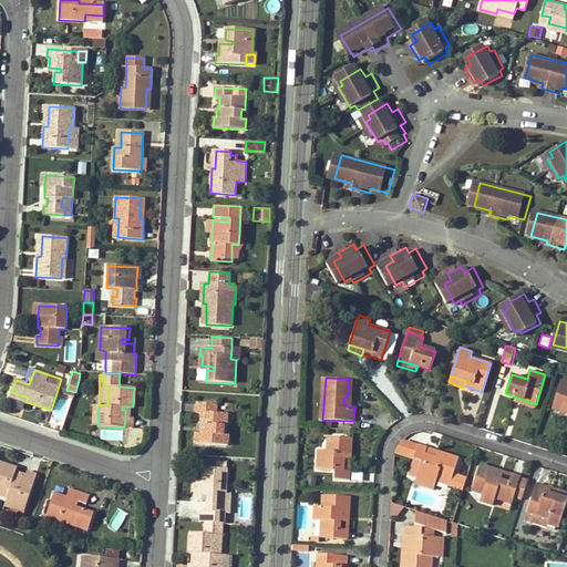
[(343,402),(347,406),(351,406),(353,380),(349,379),(347,398),(343,398),(343,402)]
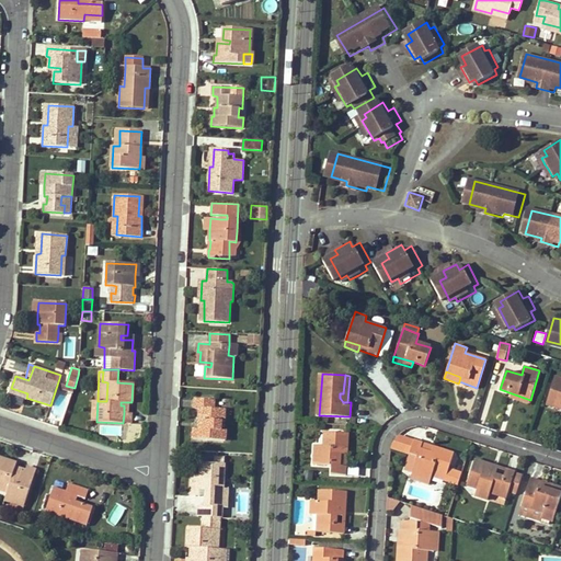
[(560,381),(553,380),(546,402),(560,407),(560,381)]
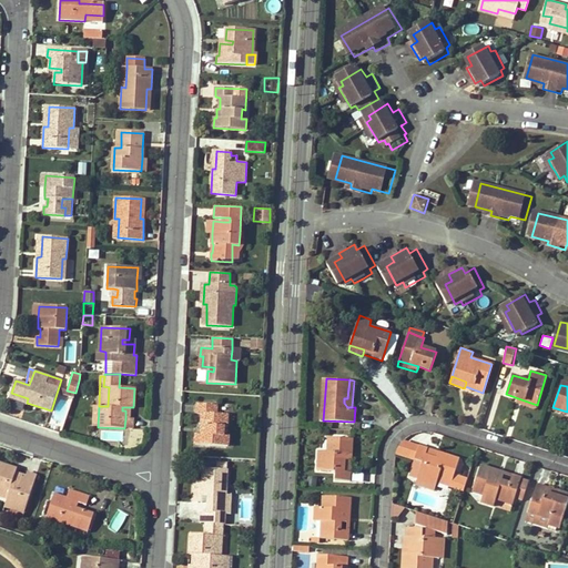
[(75,393),(67,391),(60,388),(59,394),(73,398),(75,393)]
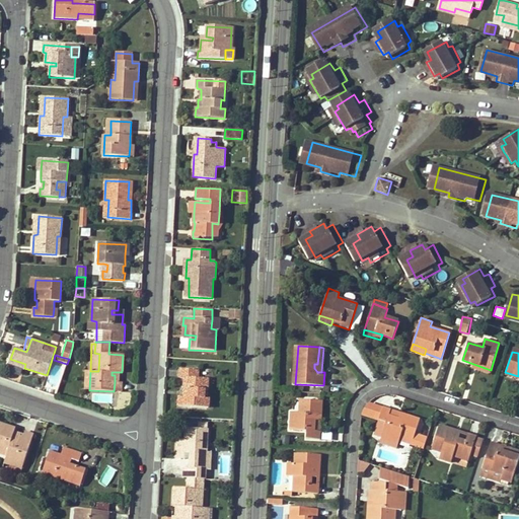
[(24,368),(25,364),(10,359),(9,363),(24,368)]
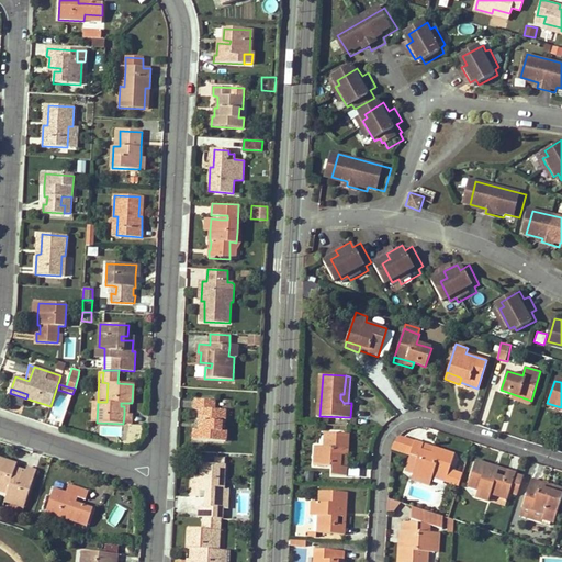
[(530,404),(531,401),(513,394),(512,398),(530,404)]
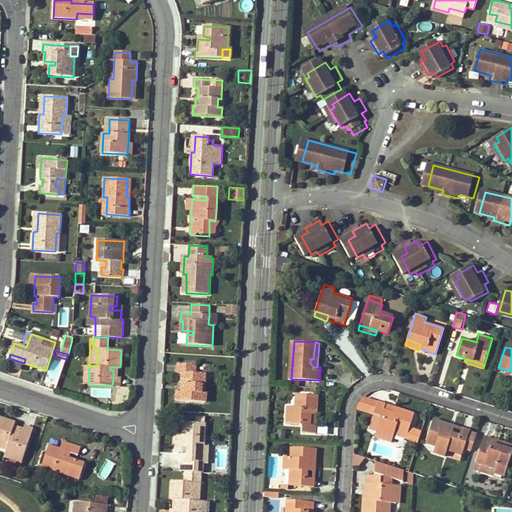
[(195,365),(178,364),(177,373),(181,373),(181,384),(184,384),(184,392),(180,392),(176,392),(176,400),(206,402),(206,393),(201,393),(201,385),(204,385),(205,374),(194,373),(195,365)]
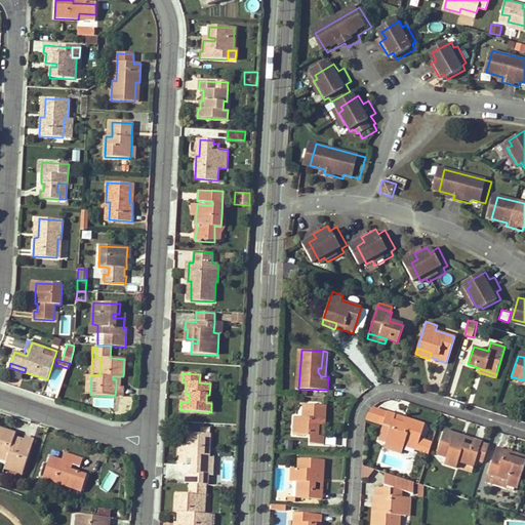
[(310,436),(310,444),(324,445),(324,436),(318,436),(319,425),(324,425),(325,405),(309,404),(308,417),(303,417),(294,416),(293,435),(310,436)]
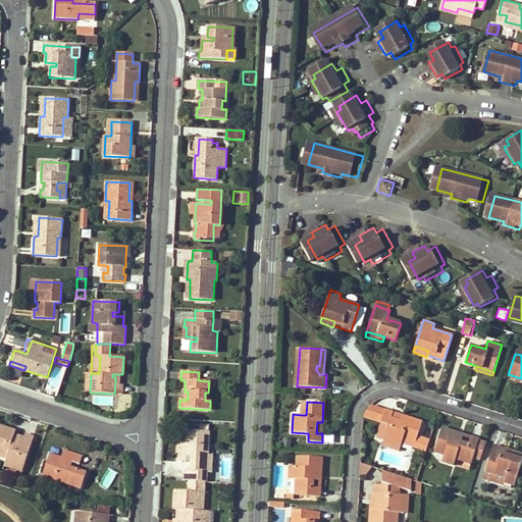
[(376,436),(380,422),(385,410),(378,407),(369,433),(376,436)]
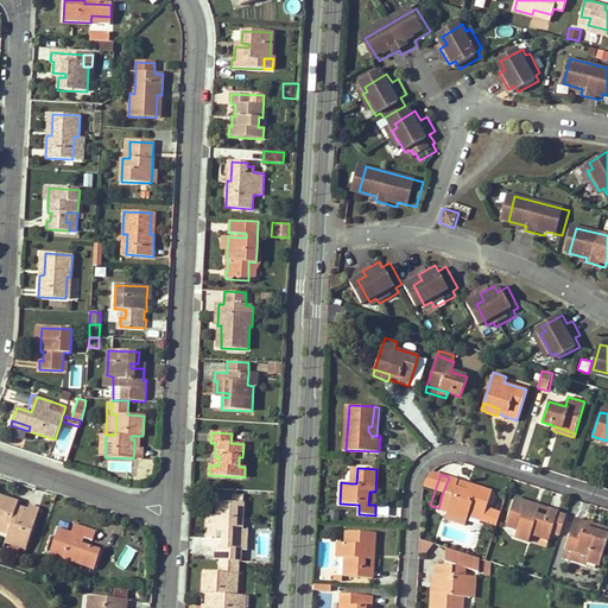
[(469,511),(472,505),(486,510),(483,517),(482,518),(496,523),(500,511),(487,506),(492,492),(469,485),(467,492),(455,487),(457,480),(449,477),(443,492),(438,508),(447,511),(447,514),(466,520),(469,511)]
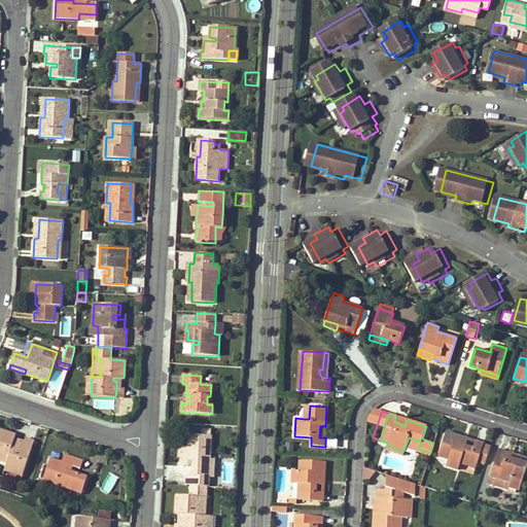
[(407,420),(396,416),(394,422),(405,426),(407,420)]
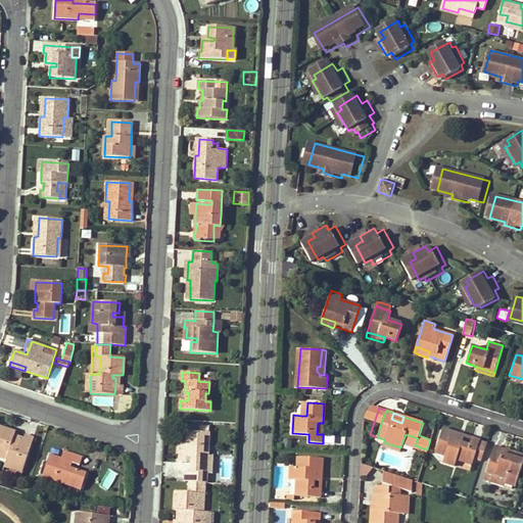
[(15,432),(0,426),(0,452),(7,455),(6,459),(5,463),(24,469),(32,444),(22,441),(13,438),(15,432)]
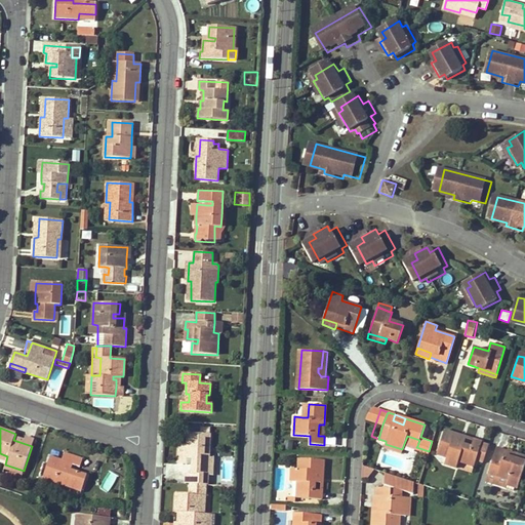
[(473,439),(471,447),(465,445),(459,444),(462,436),(444,430),(436,454),(446,457),(444,463),(455,468),(457,461),(459,456),(475,461),(476,459),(483,462),(488,445),(481,443),(481,442),(473,439)]
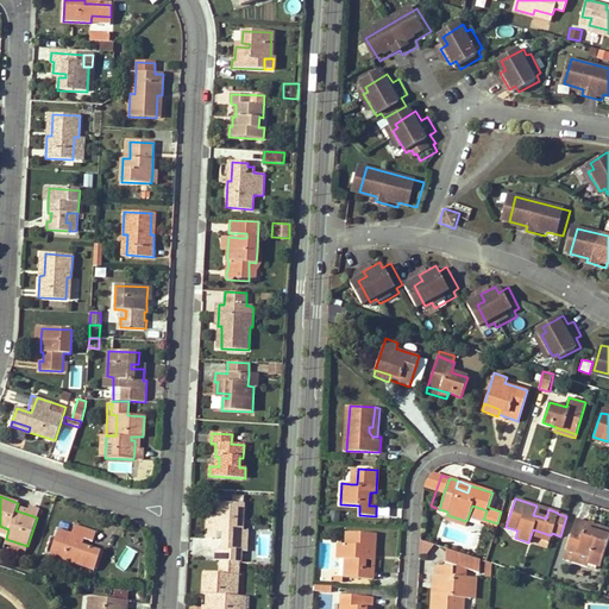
[(218,502),(217,516),(207,515),(206,532),(217,532),(217,528),(217,522),(224,522),(223,529),(221,548),(237,550),(238,531),(243,531),(244,503),(218,502)]
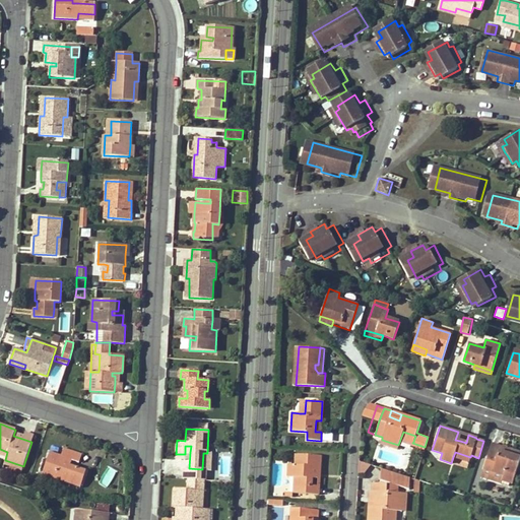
[(415,436),(403,432),(401,437),(413,442),(415,436)]
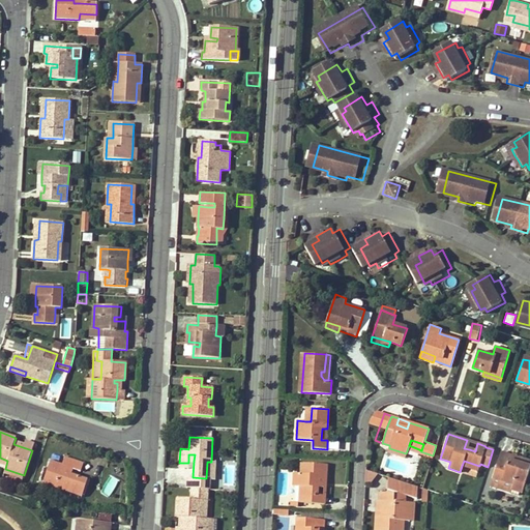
[(23,447),(32,450),(34,444),(26,441),(23,447)]
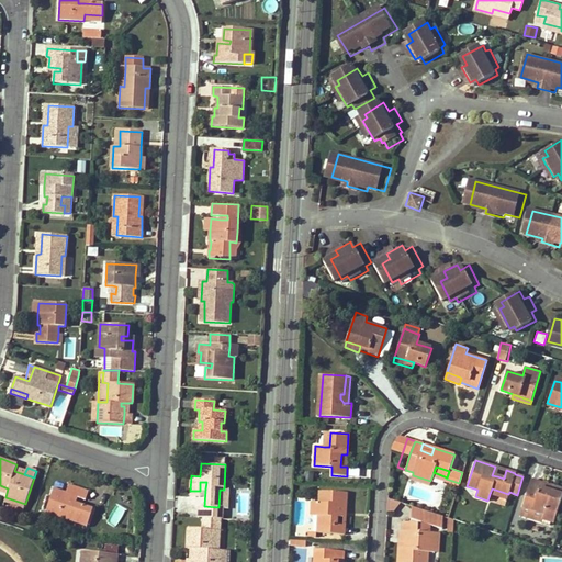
[(551,484),(531,479),(523,506),(543,514),(541,519),(553,524),(561,496),(561,495),(549,491),(551,484)]
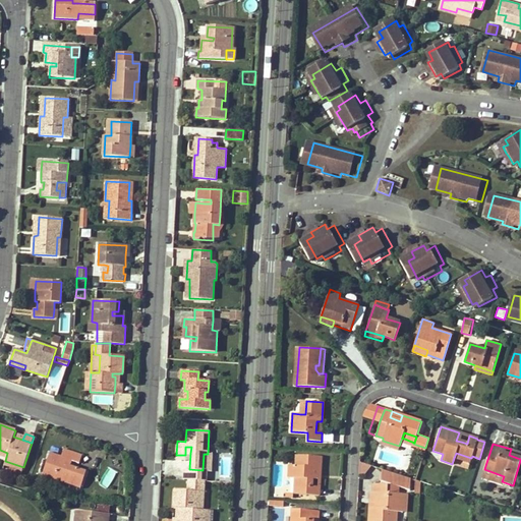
[(520,452),(511,449),(509,455),(520,459),(520,452)]
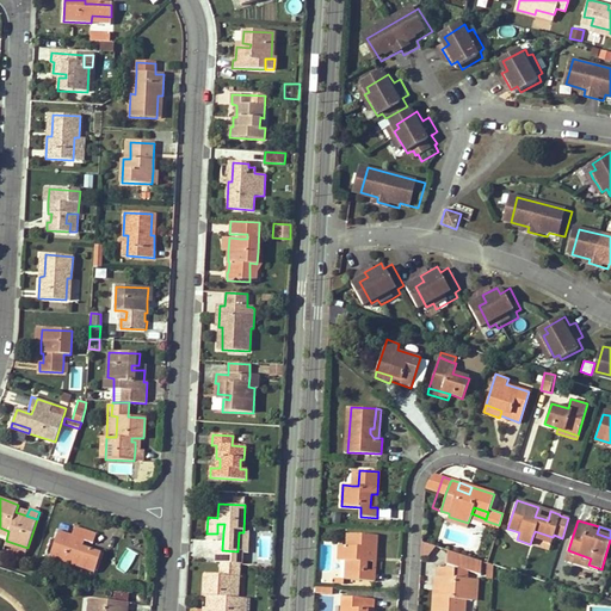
[(72,536),(59,531),(50,556),(76,565),(78,561),(96,568),(100,554),(82,547),(75,544),(78,538),(85,541),(87,542),(90,532),(74,528),(72,536)]
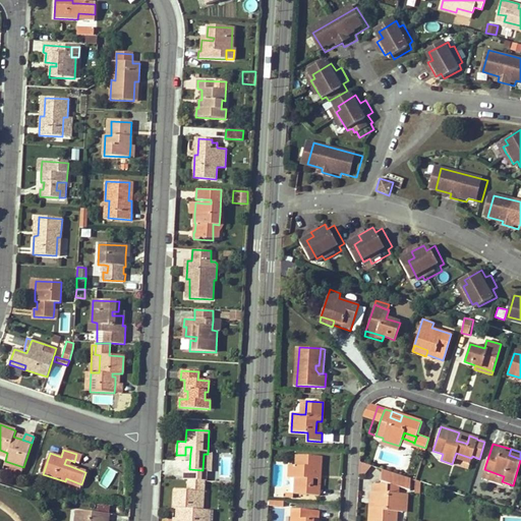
[(454,458),(470,463),(471,458),(456,453),(454,458)]
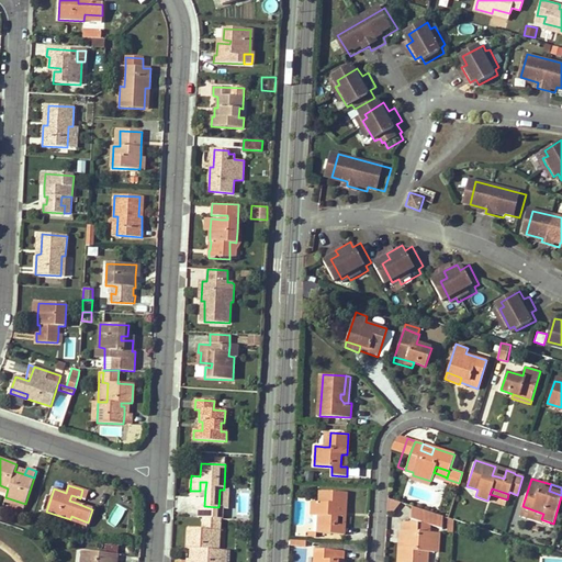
[(337,517),(337,512),(346,513),(347,492),(321,491),(319,502),(312,501),(311,515),(318,516),(324,516),(323,534),(344,535),(345,525),(336,524),(337,517)]
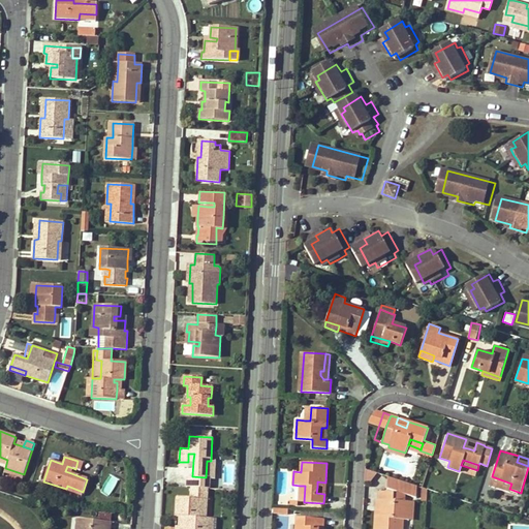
[(463,466),(461,471),(475,475),(477,470),(463,466)]
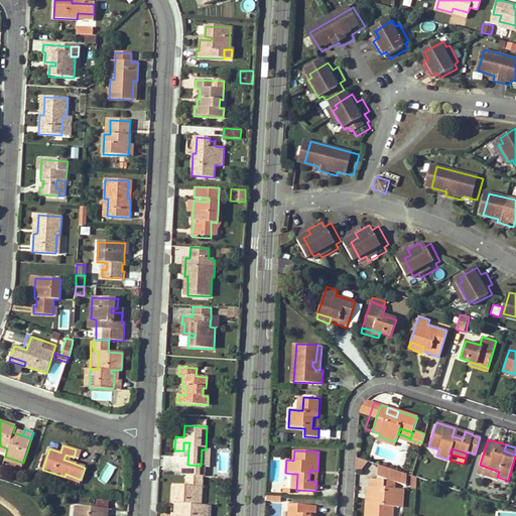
[(22,467),(23,463),(5,457),(4,461),(22,467)]
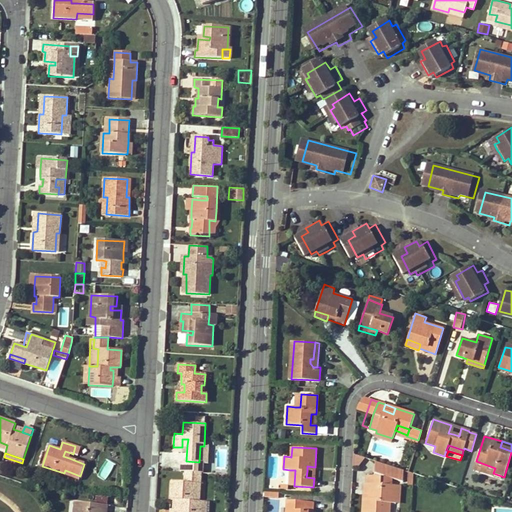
[(106,480),(115,463),(106,458),(97,475),(106,480)]
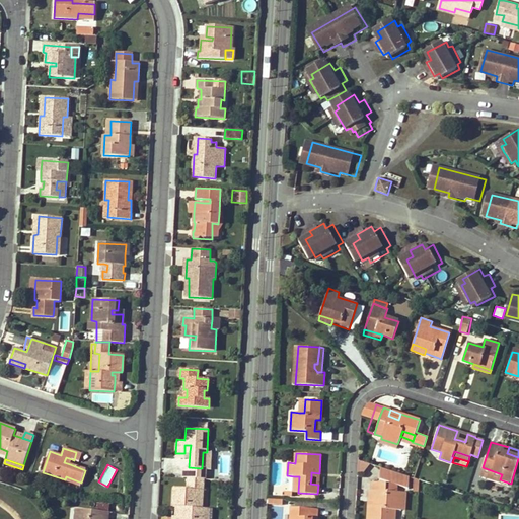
[(409,476),(380,467),(379,478),(408,488),(409,476)]
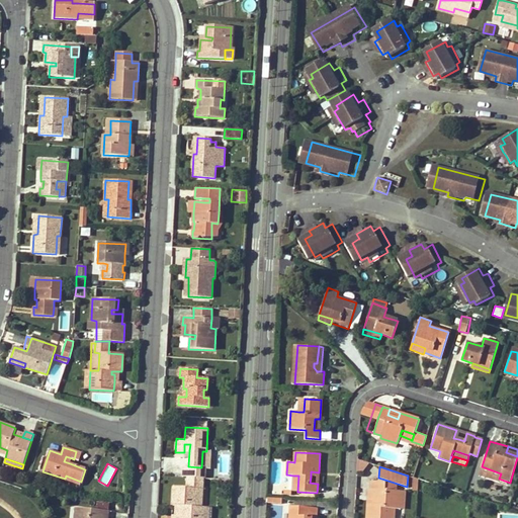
[(499,479),(501,473),(482,466),(479,475),(498,482),(499,479)]
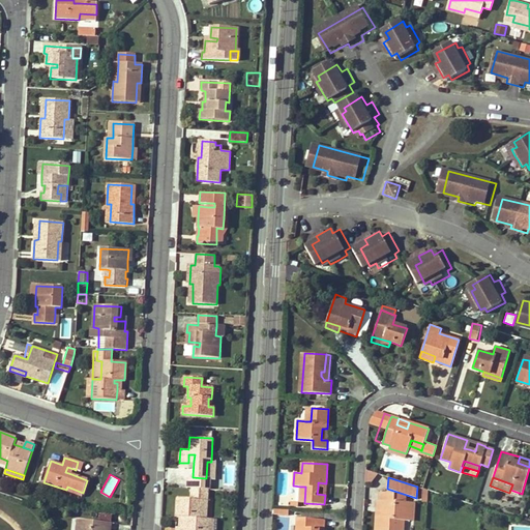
[(394,493),(380,492),(380,501),(385,501),(385,512),(379,511),(378,529),(395,529),(396,520),(402,521),(410,521),(411,502),(394,501),(394,493)]
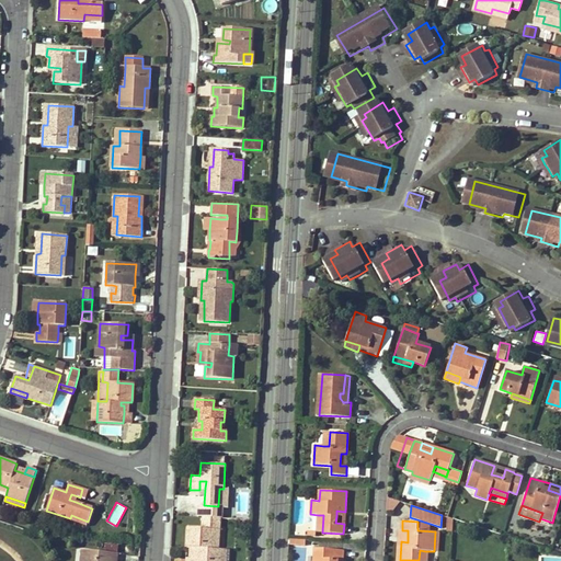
[(190,528),(189,547),(192,547),(197,548),(197,558),(191,558),(189,558),(187,560),(221,560),(221,549),(219,549),(215,549),(215,529),(190,528)]
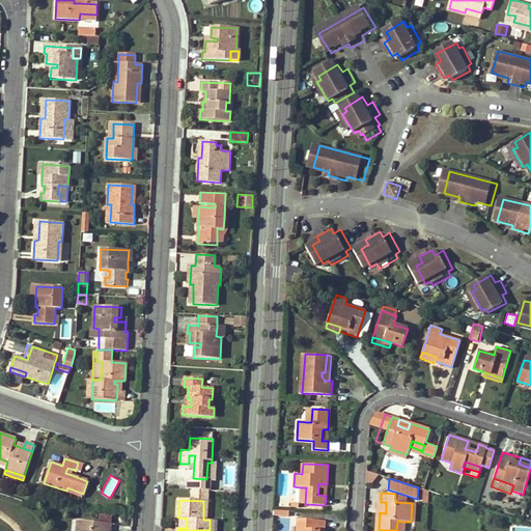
[(376,502),(373,530),(379,530),(380,512),(386,513),(386,502),(381,502),(376,502)]
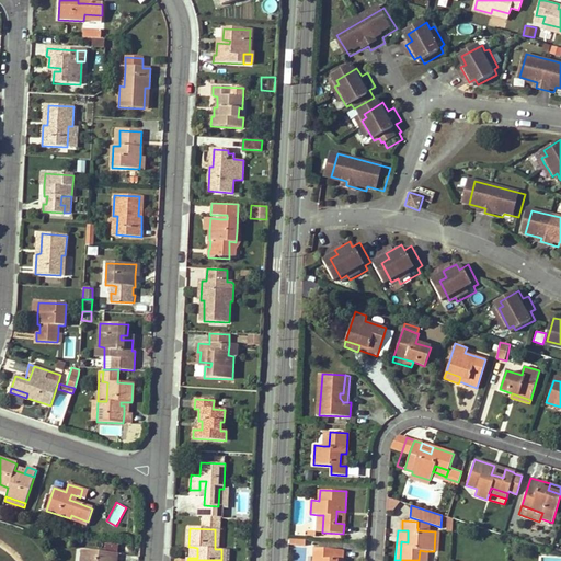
[(341,560),(342,550),(315,549),(312,560),(341,560)]
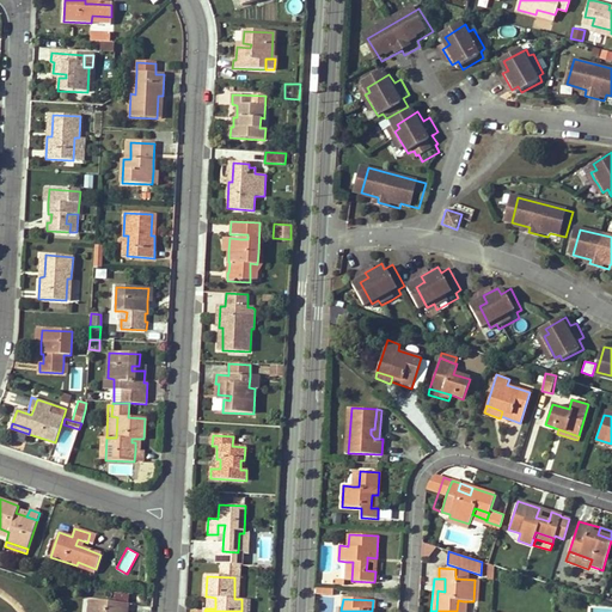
[(121,611),(122,604),(93,600),(92,611),(121,611)]
